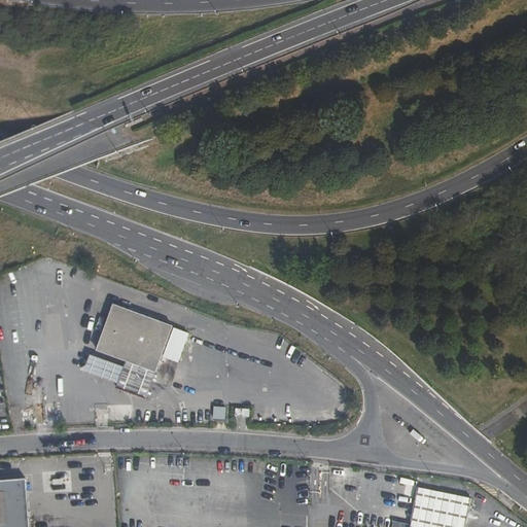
[(156,373),(173,325),(100,297),(82,347),(126,361),(156,373)]
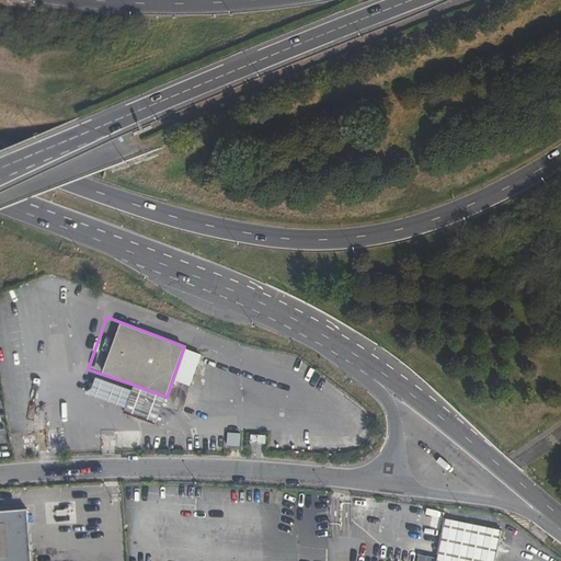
[(167,397),(134,385),(130,393),(93,380),(86,402),(156,427),(167,397)]
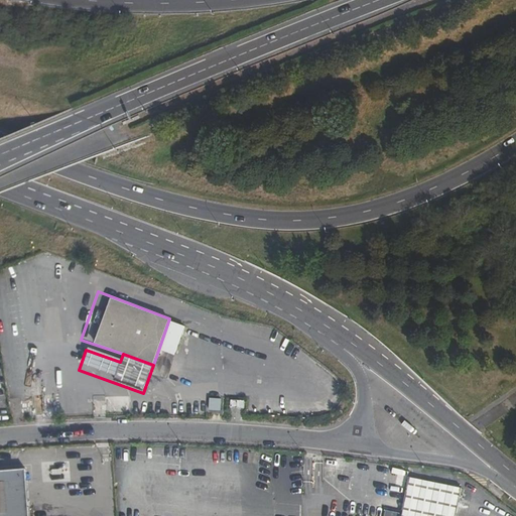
[(231,410),(231,418),(243,418),(243,410),(231,410)]
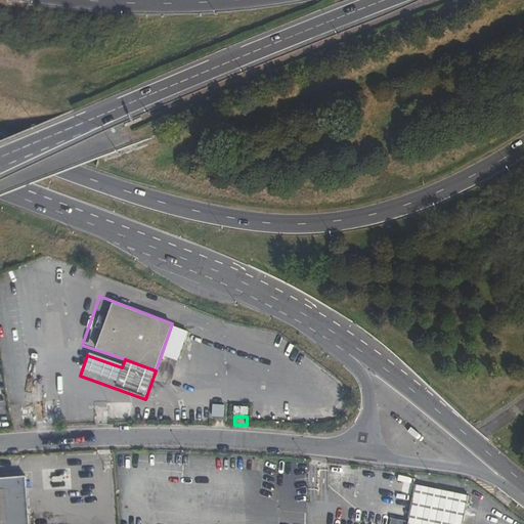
[(29,523),(25,478),(0,479),(0,523),(29,523)]
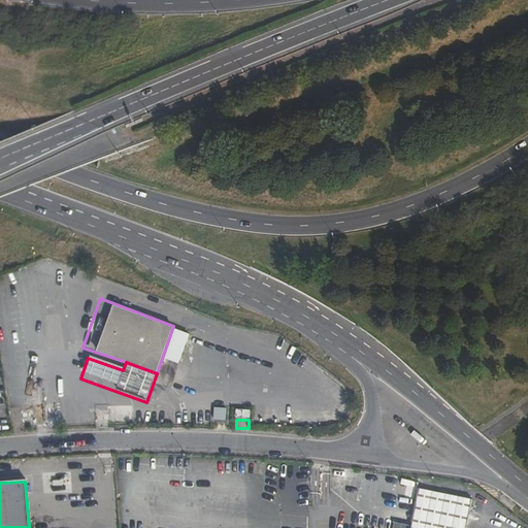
[(469,527),(475,501),(420,489),(409,527),(469,527)]
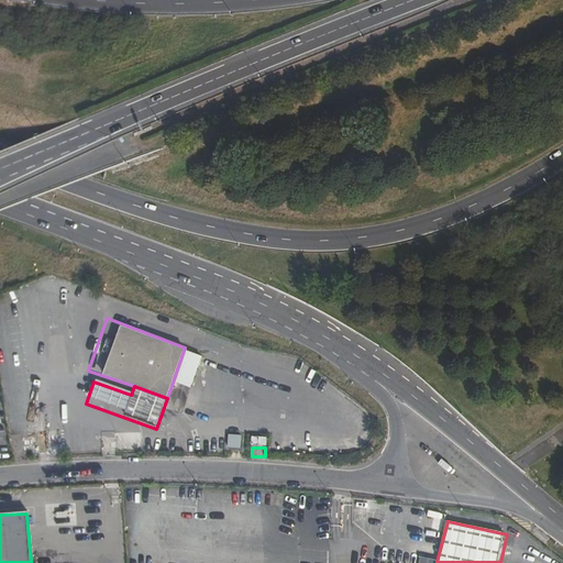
All buildings are outlined.
